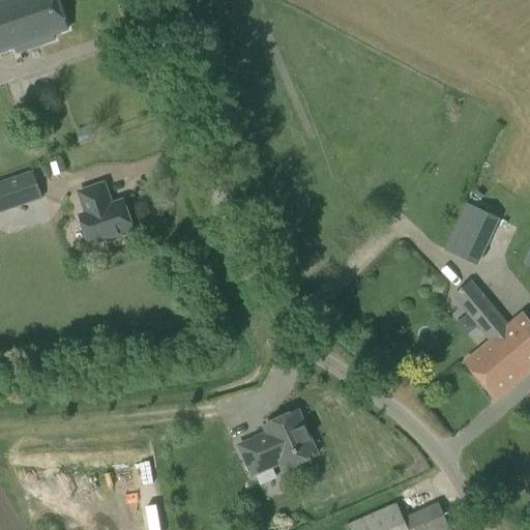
[(0,0),(0,55),(15,50),(16,55),(55,41),(53,36),(68,32),(57,0),(0,0)]
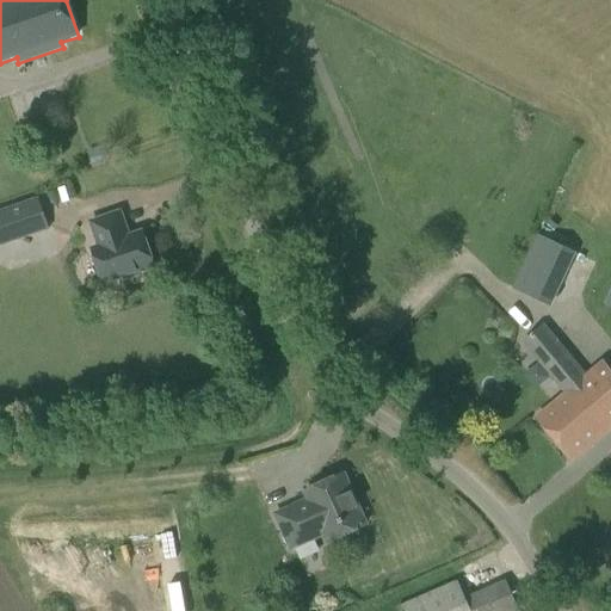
[(109,159),(104,146),(87,152),(91,165),(109,159)]
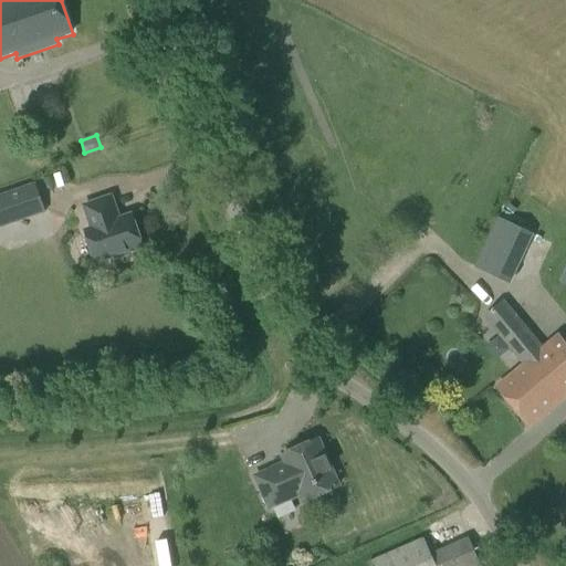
[(37,184),(0,195),(0,229),(46,213),(37,184)]
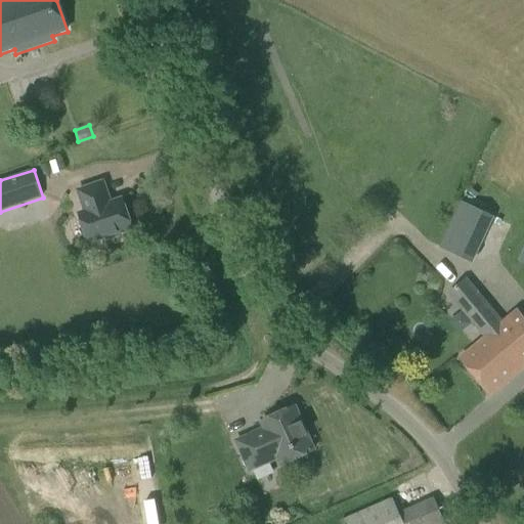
[(113,205),(104,183),(80,191),(87,214),(81,216),(91,244),(105,238),(106,242),(121,236),(120,233),(134,228),(124,201),(113,205)]
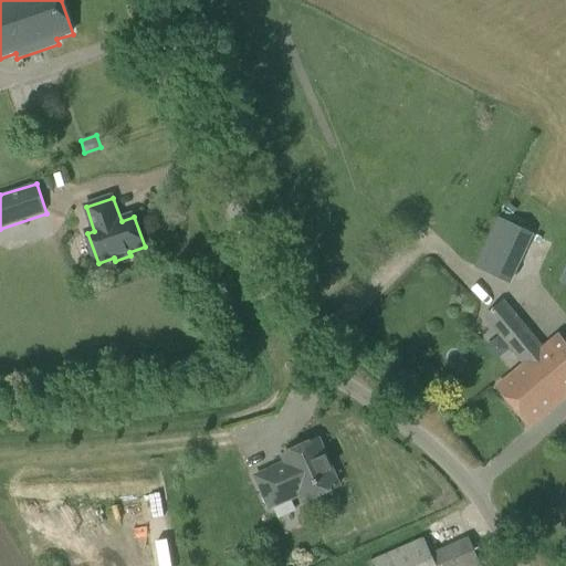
[(510,284),(533,234),(499,219),(475,269),(510,284)]
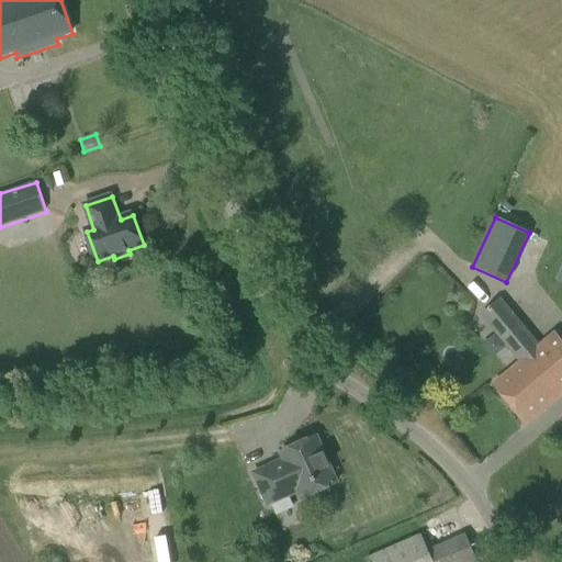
[(508,311),(499,301),(481,316),(520,364),(495,385),(526,424),(561,394),(561,344),(553,334),(538,346),(508,311)]
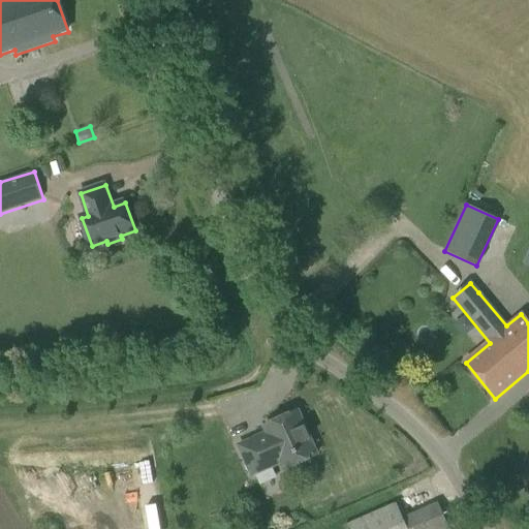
[(272,432),(240,446),(252,474),(284,460),(288,468),(316,456),(298,412),(269,425),(272,432)]
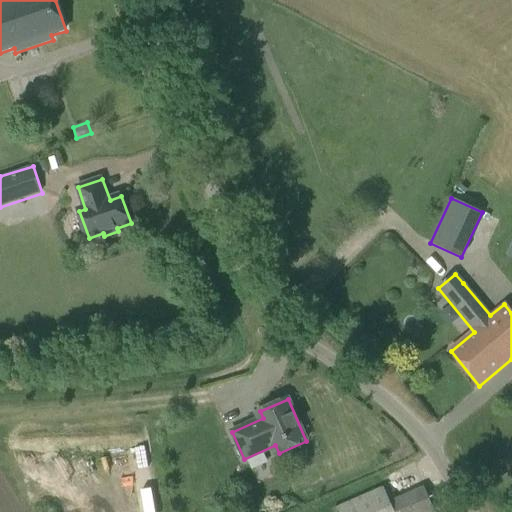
[(332,510),(333,511),(430,511),(434,511),(424,487),(390,500),(383,487),(332,510)]
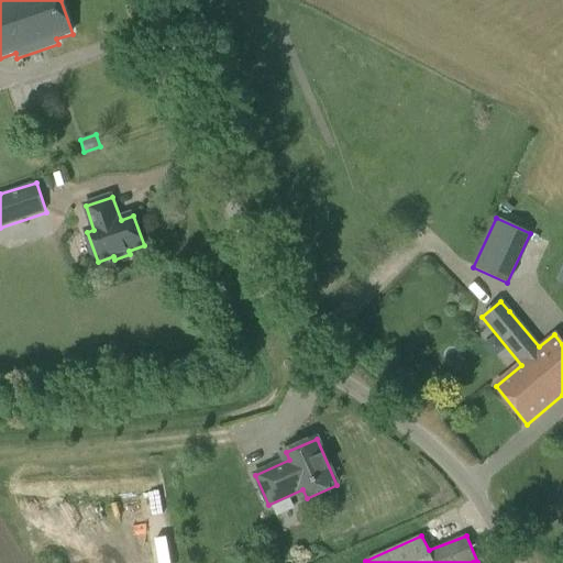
All buildings are outlined.
